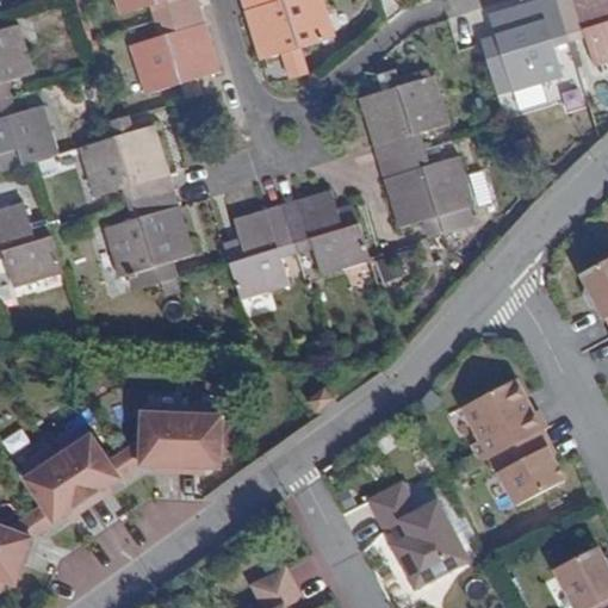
[(154,20),(197,6),(196,0),(117,0),(121,13),(150,5),(154,20)]
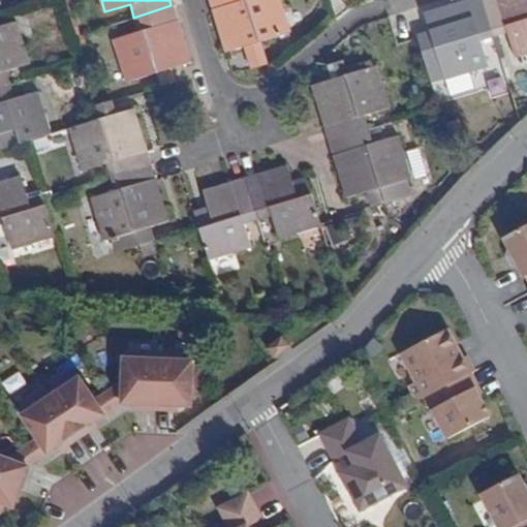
[(212,0),(214,7),(212,8),(225,50),(244,44),(248,58),(264,54),(259,39),(288,31),(279,0),(212,0)]
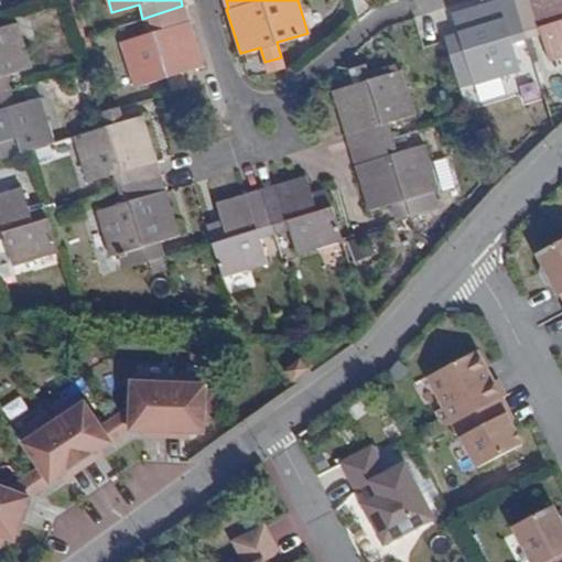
[(510,41),(526,36),(514,0),(503,0),(498,1),(498,0),(495,0),(453,13),(473,82),(519,68),(510,41)]
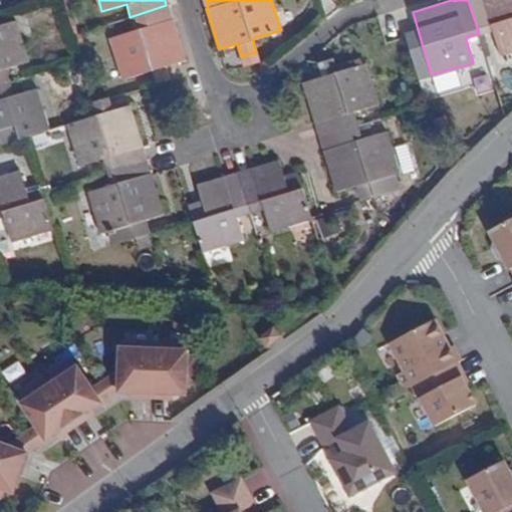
[(499,53),(511,49),(511,0),(468,0),(479,33),(492,29),(499,53)]
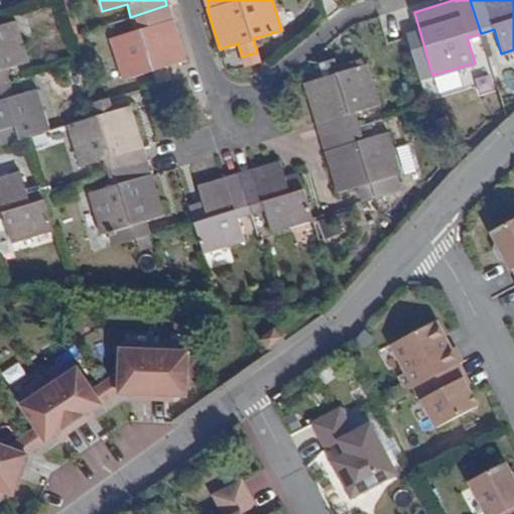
[(161,68),(184,59),(172,18),(170,19),(166,5),(130,17),(134,30),(110,37),(123,79),(152,71),(161,68)]
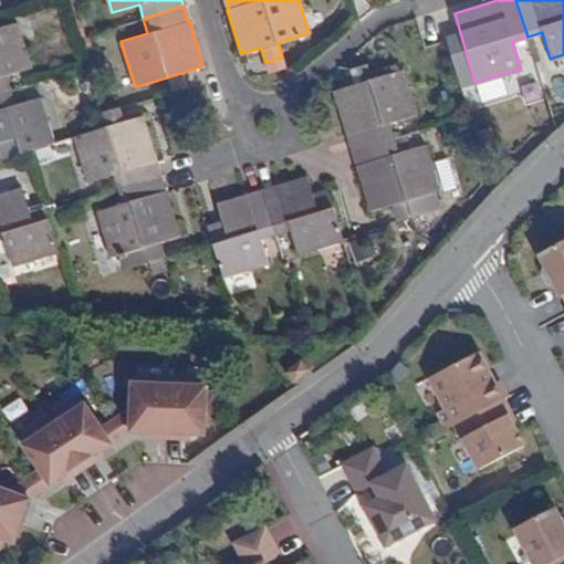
[(0,92),(8,90),(3,75),(31,68),(17,22),(0,27),(0,92)]
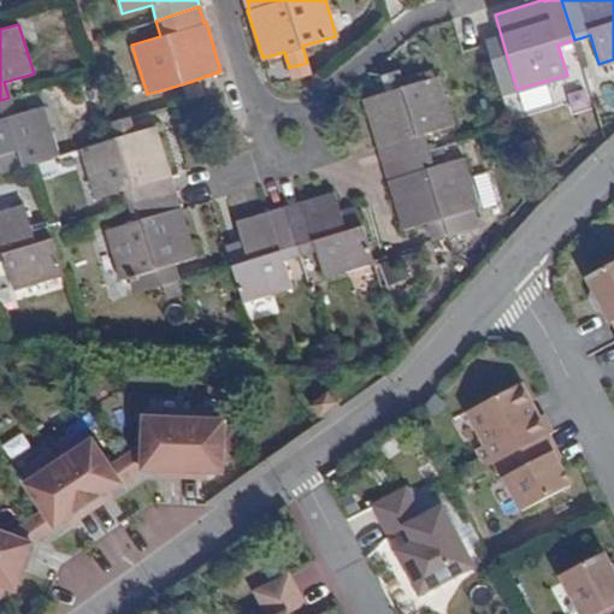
[(289,68),(291,77),(310,72),(307,63),(289,68)]
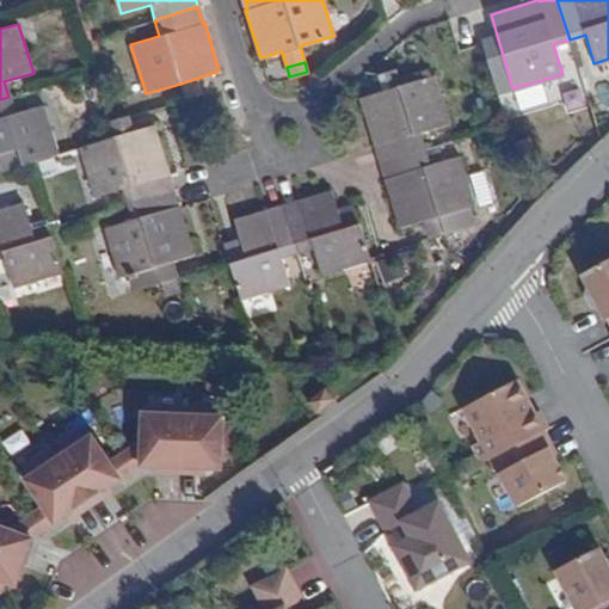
[(391,87),(401,84),(397,68),(386,71),(391,87)]
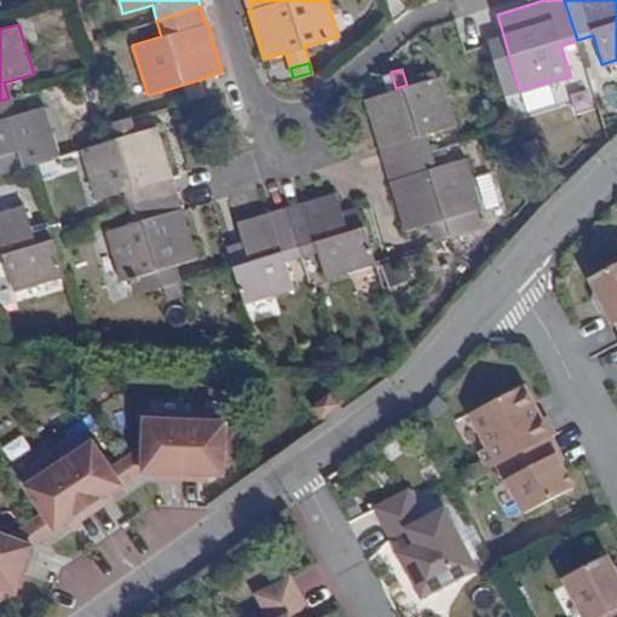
[(387,163),(430,150),(425,134),(455,125),(439,75),(407,85),(396,88),(365,98),(380,148),(382,148),(387,163)]
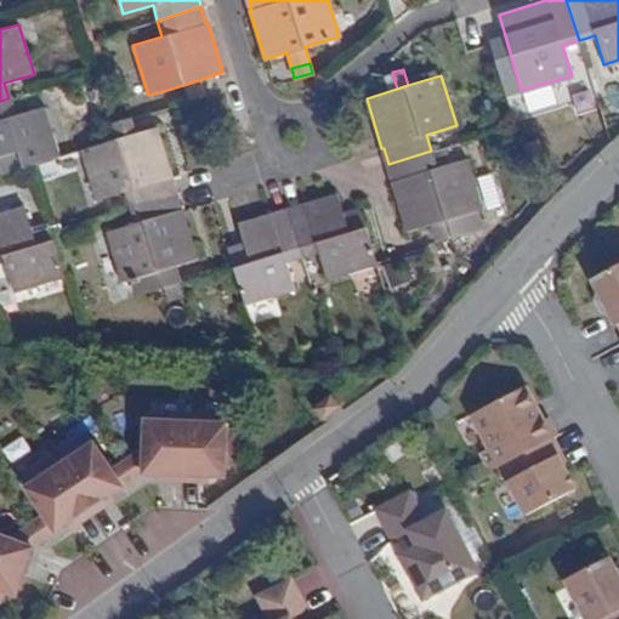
[(187,100),(198,96),(194,81),(183,85),(187,100)]
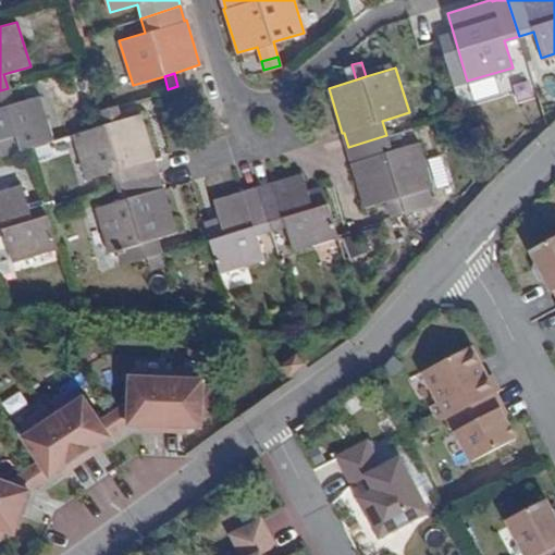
[(8,88),(0,90),(0,139),(3,138),(8,153),(52,140),(38,95),(12,102),(8,88)]
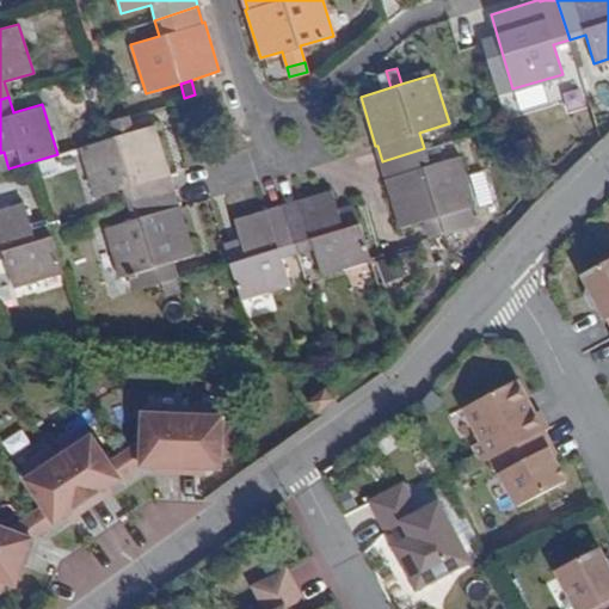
[(167,173),(168,173),(154,125),(130,133),(125,116),(110,121),(115,136),(80,147),(94,196),(123,188),(128,203),(172,190),(167,173)]
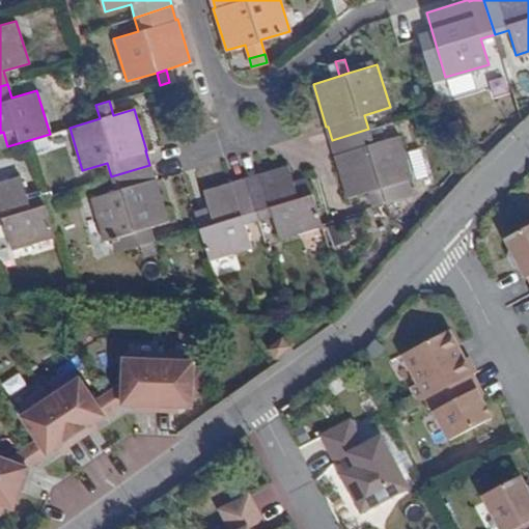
[(407,178),(411,177),(398,134),(372,142),(368,129),(332,140),(336,154),(334,155),(346,197),(367,191),(372,206),(385,202),(386,203),(412,195),(407,178)]
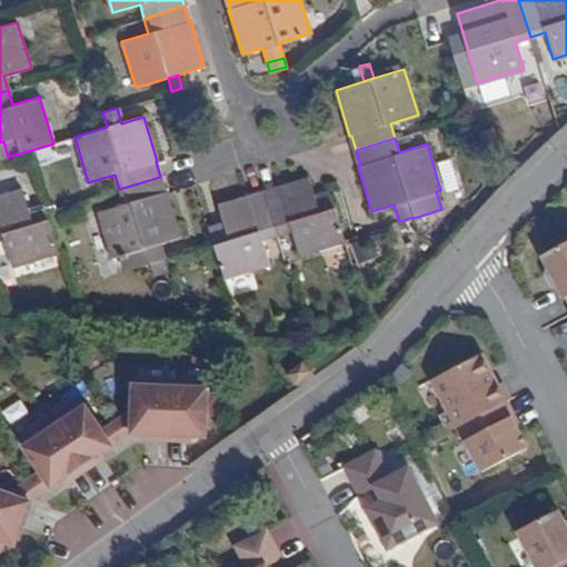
[(158,244),(179,237),(166,190),(163,191),(160,177),(119,189),(123,204),(98,211),(110,257),(118,255),(158,244)]
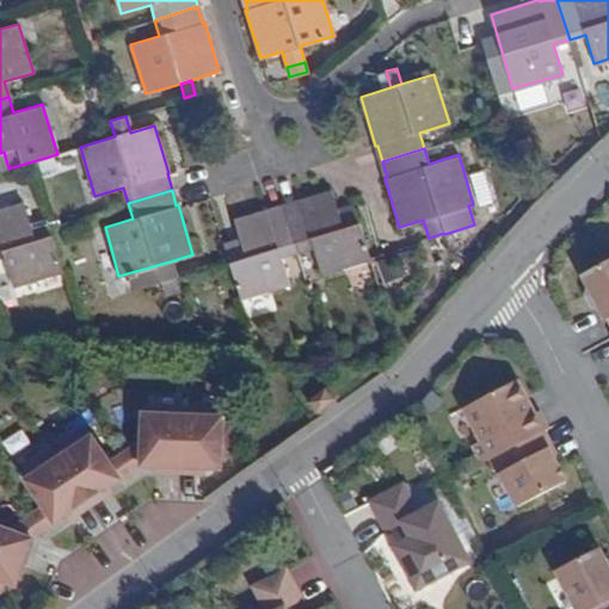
[(369,258),(368,253),(355,210),(338,215),(331,190),(297,200),(297,202),(283,207),(295,250),(311,245),(320,274),(369,258)]
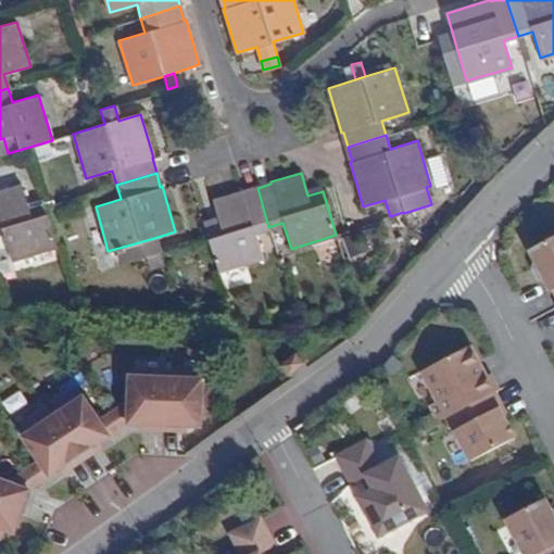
[(12,262),(57,247),(45,206),(42,202),(28,206),(22,184),(0,189),(0,235),(3,235),(12,262)]
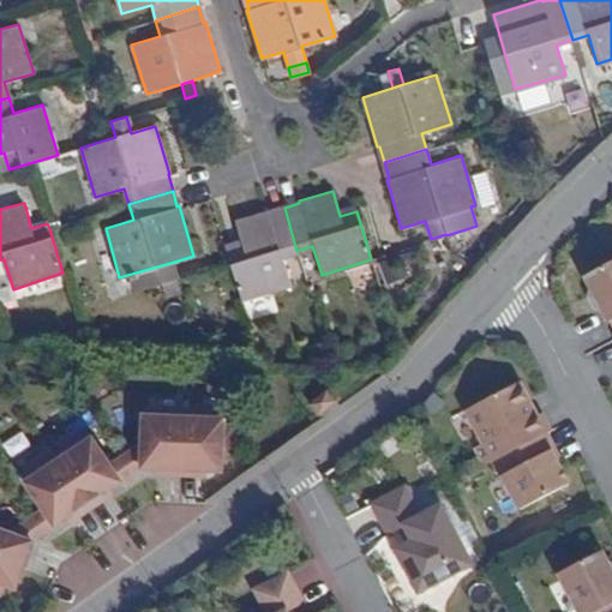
[(282,255),(297,251),(285,208),(269,213),(268,210),(234,221),(243,247),(227,252),(240,300),(291,286),(282,255)]
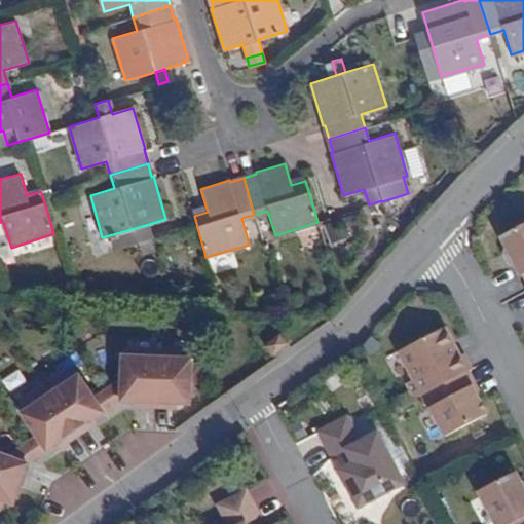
[(523,223),(499,236),(523,287),(523,223)]
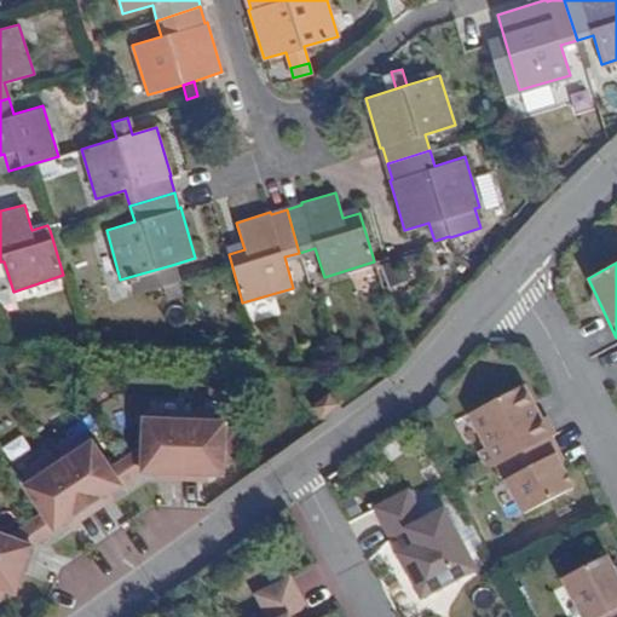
[(128,277),(133,294),(178,282),(172,265),(128,277)]
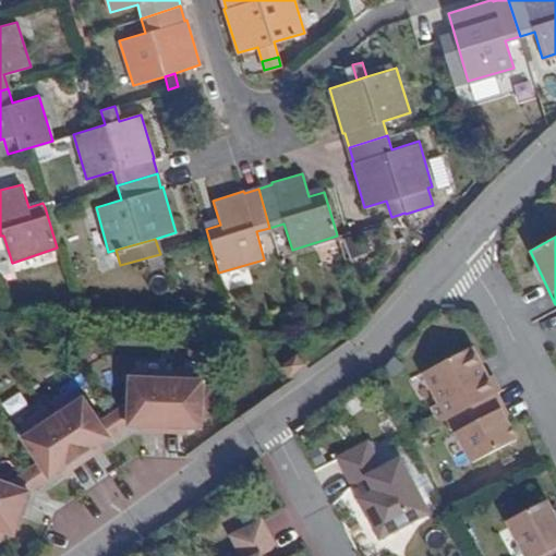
[(424,374),(468,467),(520,439),(478,346),(424,374)]
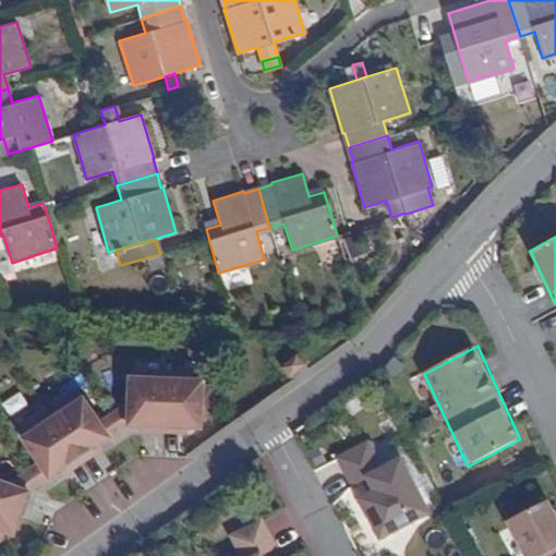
[(303,364),(295,355),(280,367),(287,376),(303,364)]
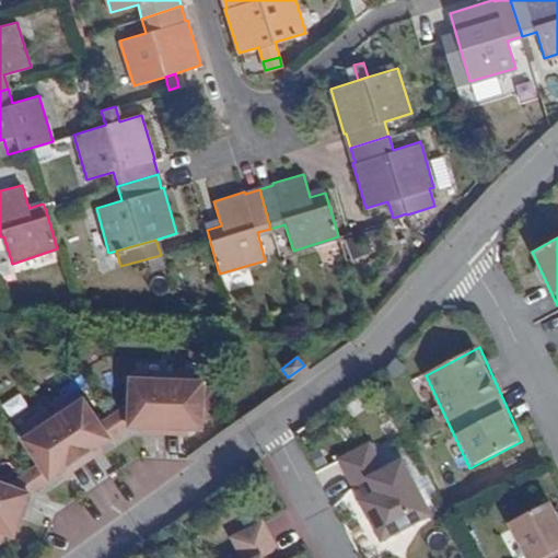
[(201,375),(128,372),(128,403),(109,415),(119,431),(128,426),(201,429),(201,417),(201,386),(201,375)]
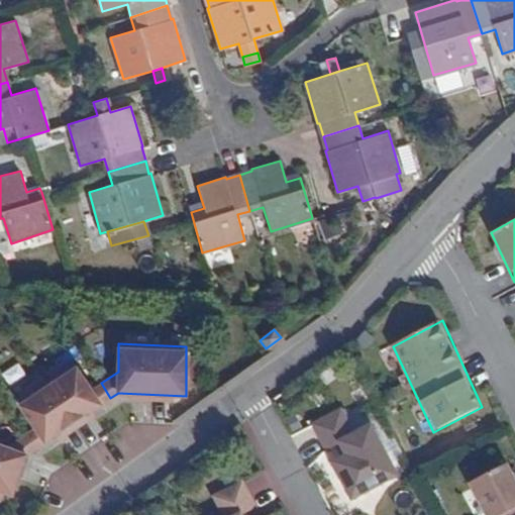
[(186,356),(186,385),(194,385),(194,356),(186,356)]
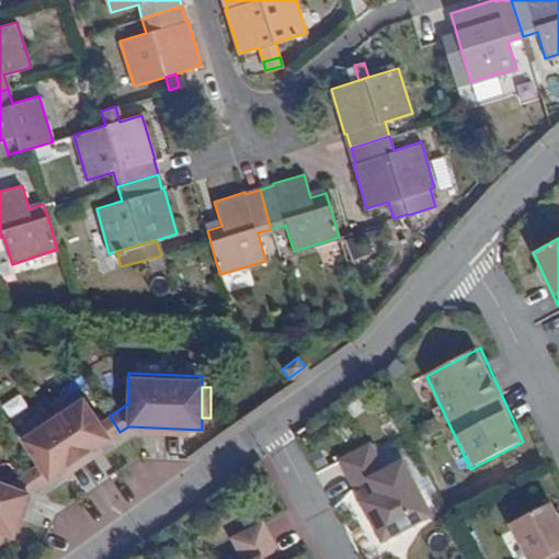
[(80,391),(18,432),(37,461),(4,483),(26,492),(120,432),(110,415),(100,423),(80,391)]
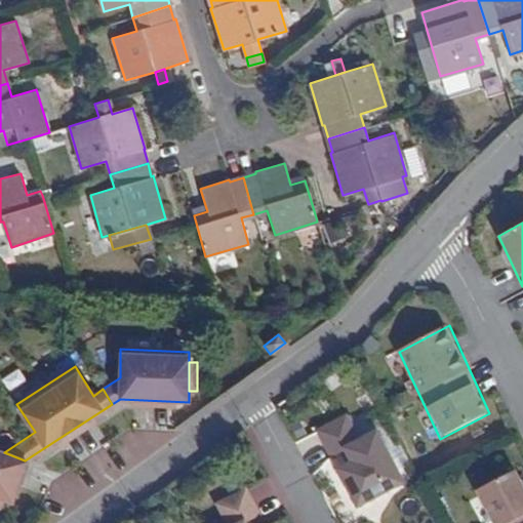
[(345,412),(314,428),(356,512),(403,488),(373,429),(357,437),(345,412)]
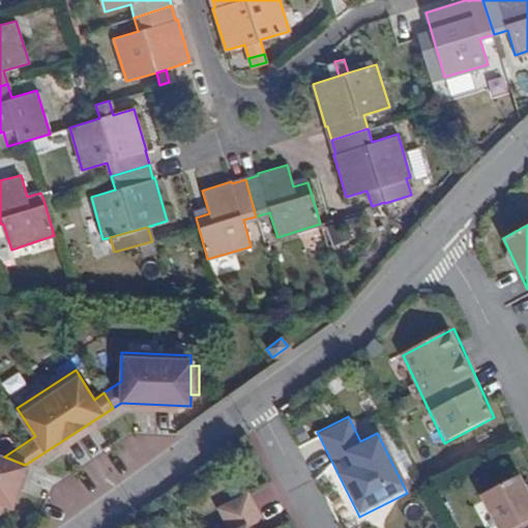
[(0,501),(8,505),(25,465),(4,457),(0,455),(0,501)]
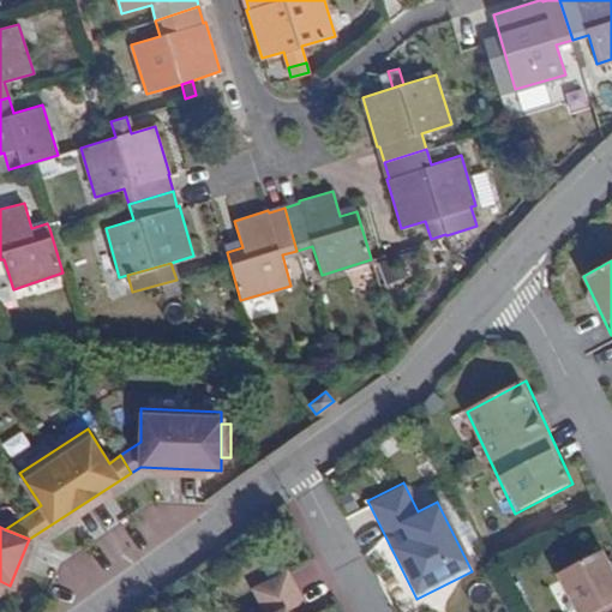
[(611,611),(611,561),(601,541),(550,569),(573,611),(611,611)]
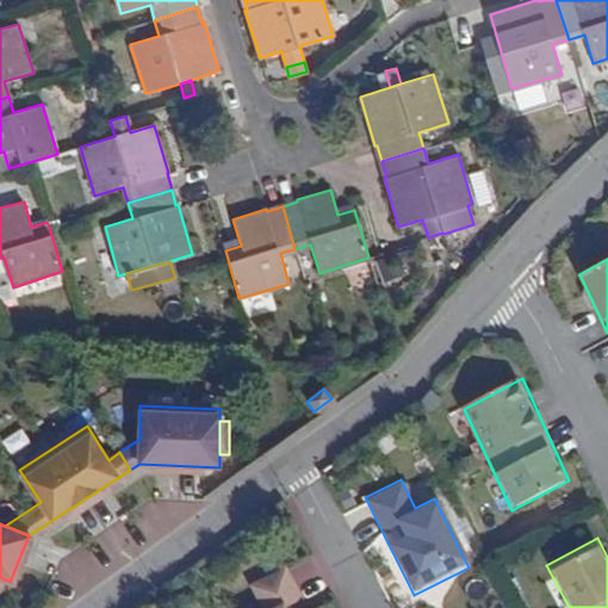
[(306,607),(283,563),(246,583),(259,607),(306,607)]
